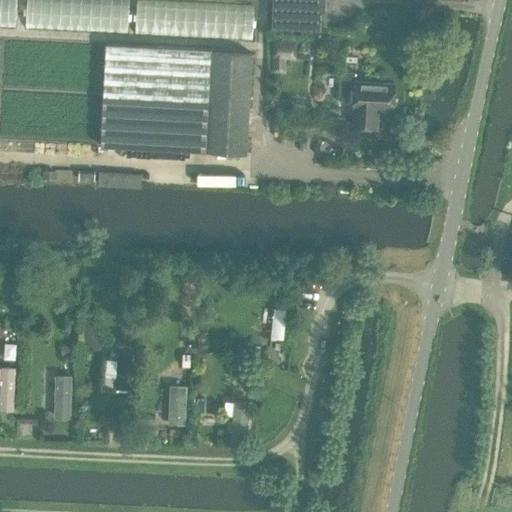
[(300,10),(300,0),(272,0),(271,27),(320,28),(320,10),(300,10)]
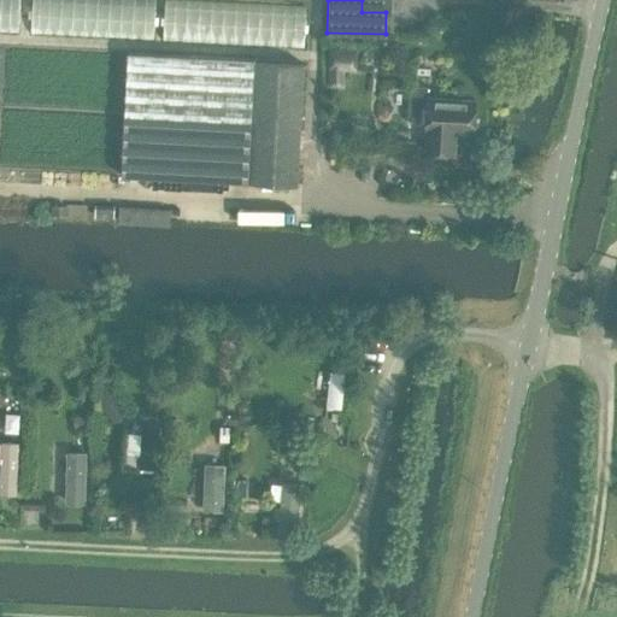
[(331,50),(330,83),(340,83),(341,66),(353,68),(353,51),(331,50)]
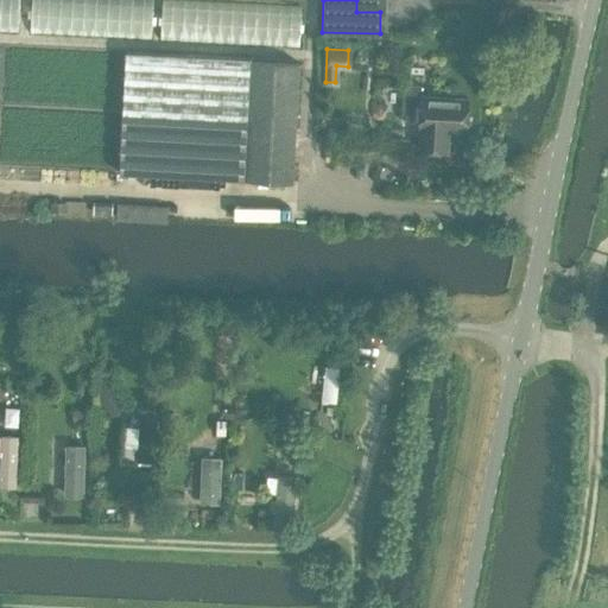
[(292,181),(297,92),(298,62),(251,59),(127,51),(119,171),(292,181)]
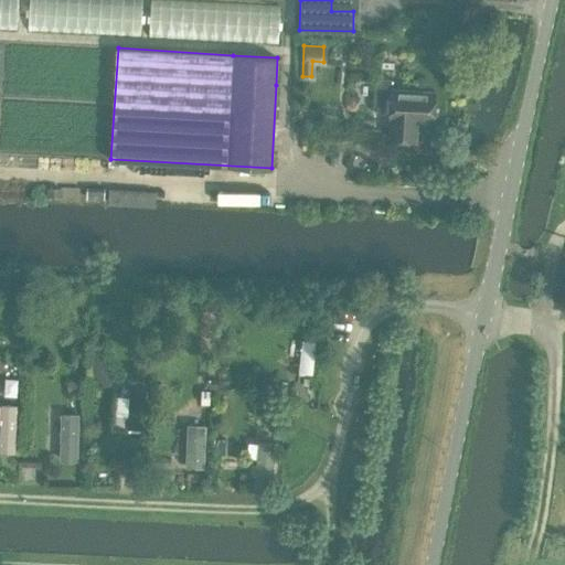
[(434,120),(436,91),(392,88),(392,78),(375,77),(374,108),(390,109),(390,117),(391,117),(390,137),(416,139),(417,119),(434,120)]
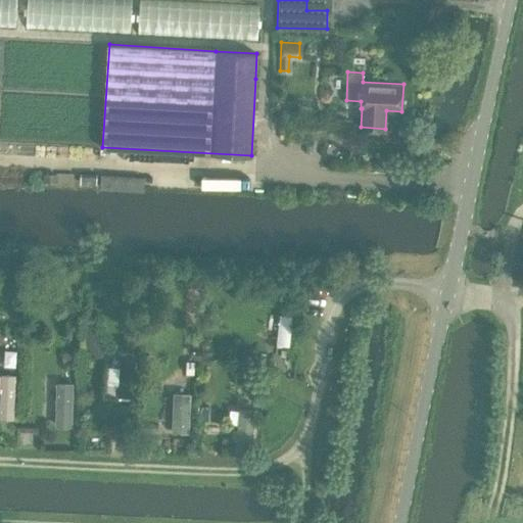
[(45,181),(54,182),(54,174),(46,173),(45,181)]
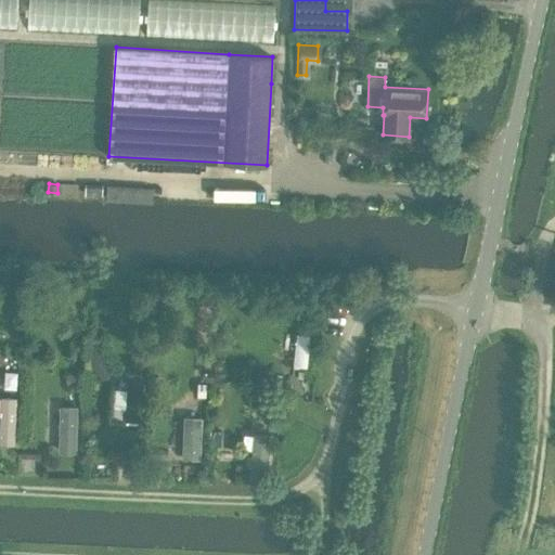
[(308,371),(311,337),(297,335),(294,370),(308,371)]
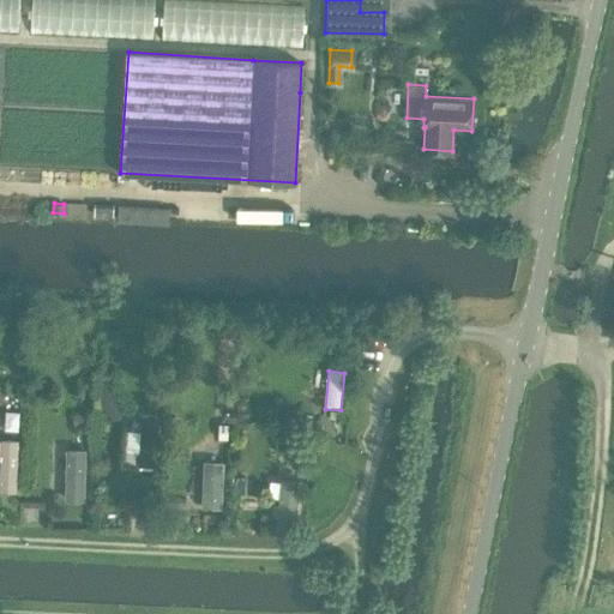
[(85,416),(74,416),(74,428),(85,428),(85,416)]
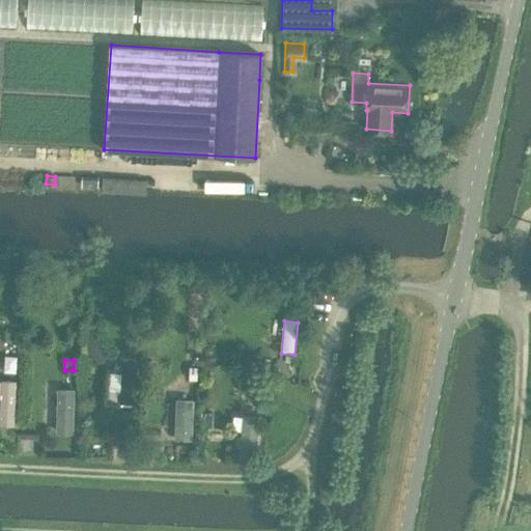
[(136,407),(138,361),(121,360),(119,406),(136,407)]
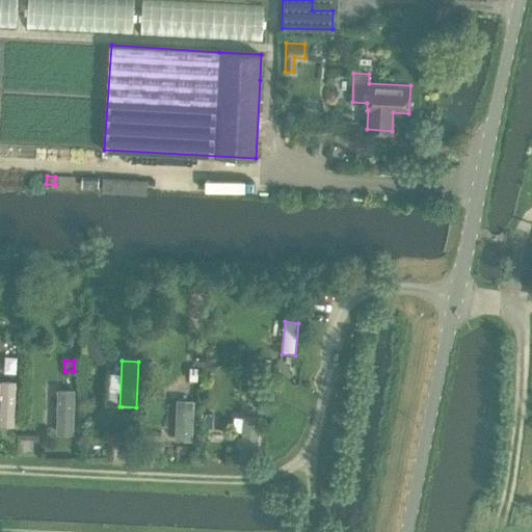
[(17,383),(1,382),(0,409),(0,428),(15,429),(17,383)]
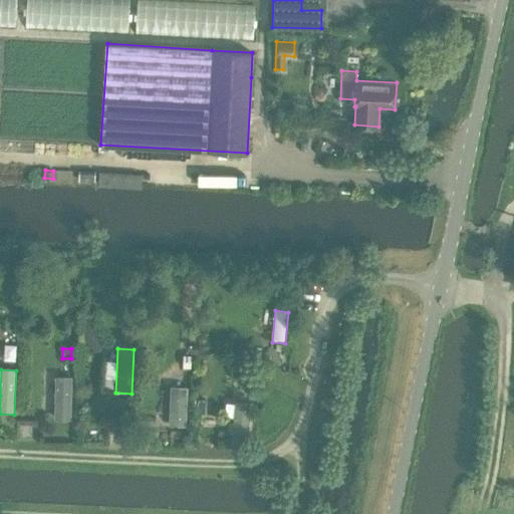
[(56,376),(55,421),(69,422),(70,377),(56,376)]
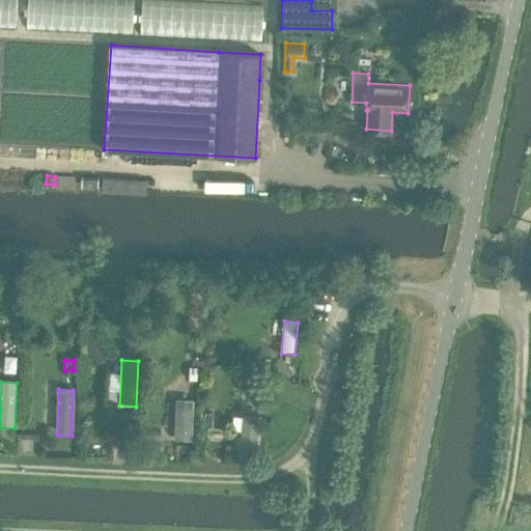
[(176,398),(174,440),(191,441),(193,399),(176,398)]
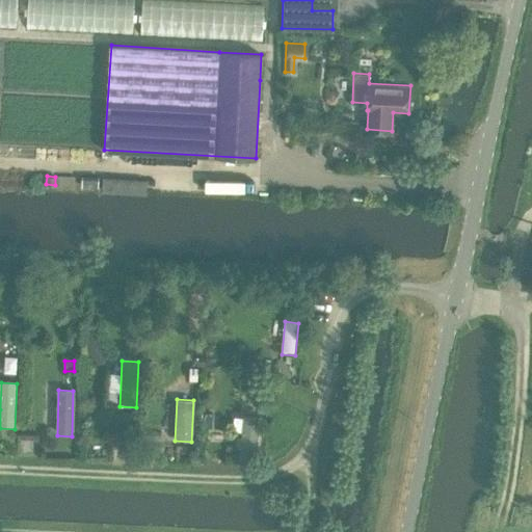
[(202,416),(202,428),(212,429),(212,417),(202,416)]
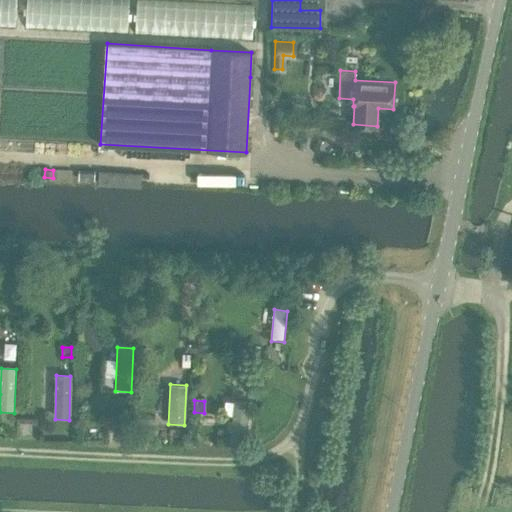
[(228,424),(227,433),(232,434),(231,444),(244,446),(249,402),(235,401),(232,424),(228,424)]
